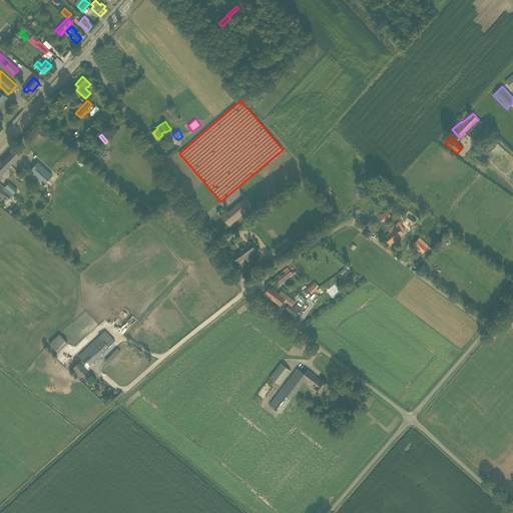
[(76,139),(73,143),(78,147),(81,144),(76,139)]
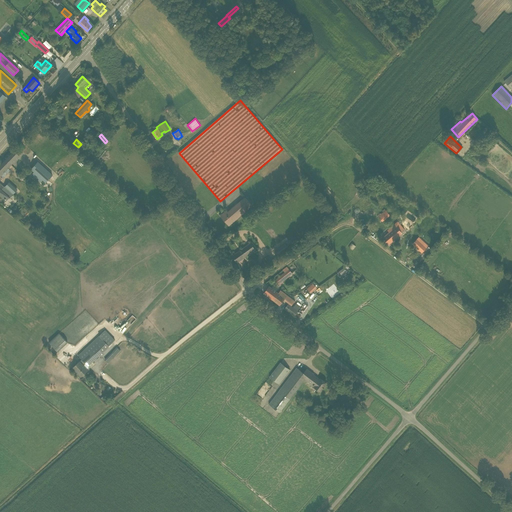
[(0,175),(19,156),(12,149),(0,162),(0,175)]
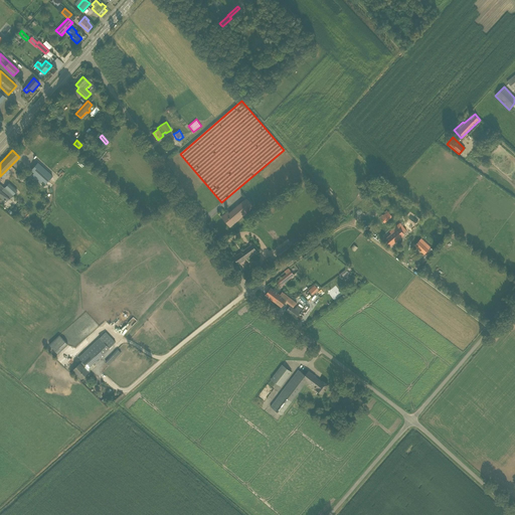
[(46,184),(53,177),(38,163),(31,170),(33,172),(32,173),(33,174),(42,182),(42,181),(46,184)]
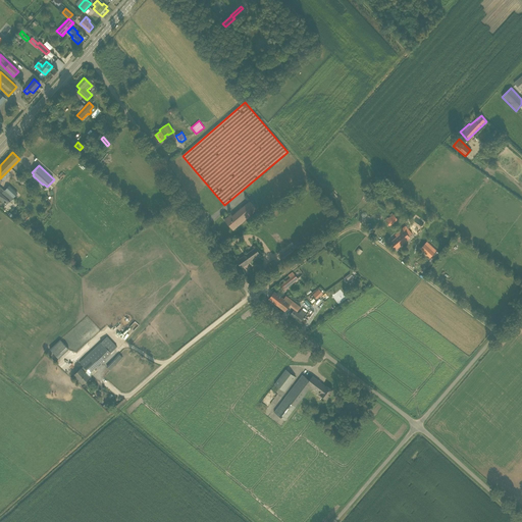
[(13,198),(11,196),(4,190),(4,191),(1,188),(0,187),(0,199),(3,196),(5,198),(9,201),(9,202),(13,198)]
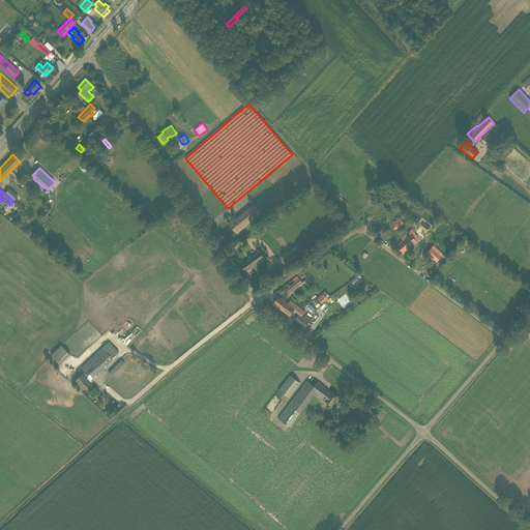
[(261,212),(254,204),(236,219),(235,217),(228,223),(237,233),(261,212)]
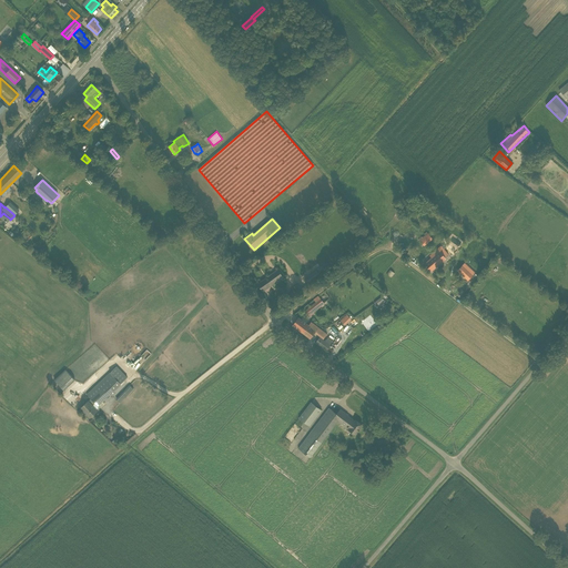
[(415,234),(418,231),(413,225),(401,236),(406,242),(415,234)]
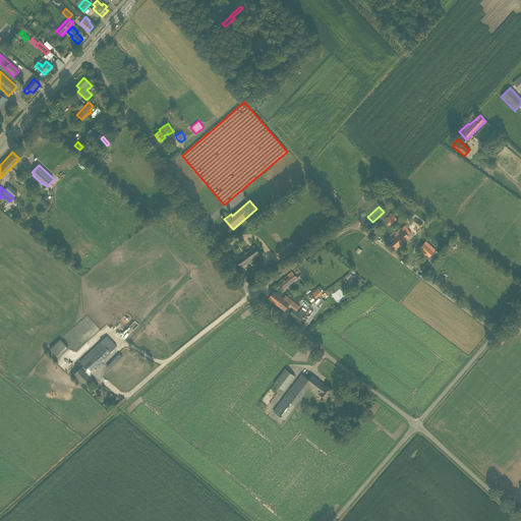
[(397,219),(392,212),(389,215),(390,216),(385,220),(389,225),(397,219)]
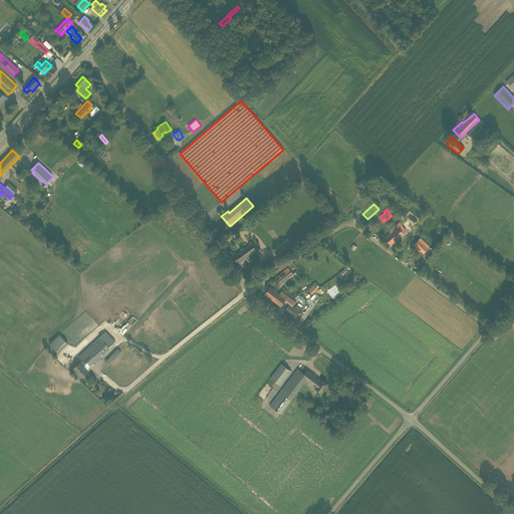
[(389,231),(391,234),(384,239),(390,245),(404,234),(403,233),(406,230),(399,222),(389,231)]
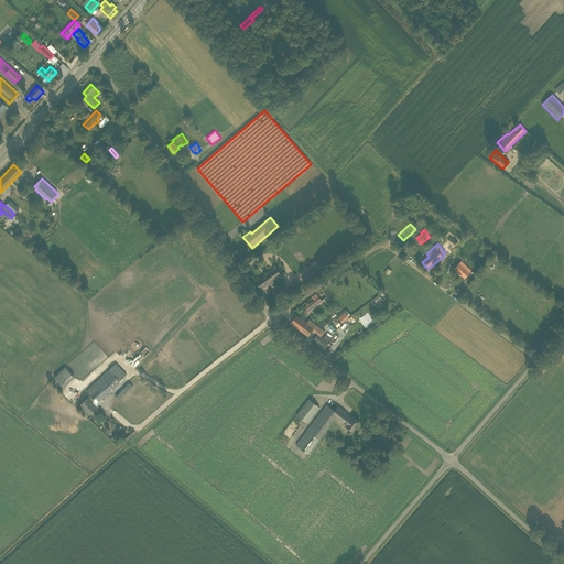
[(317,264),(314,268),(302,275),(306,281),(328,264),(325,260),(317,264)]
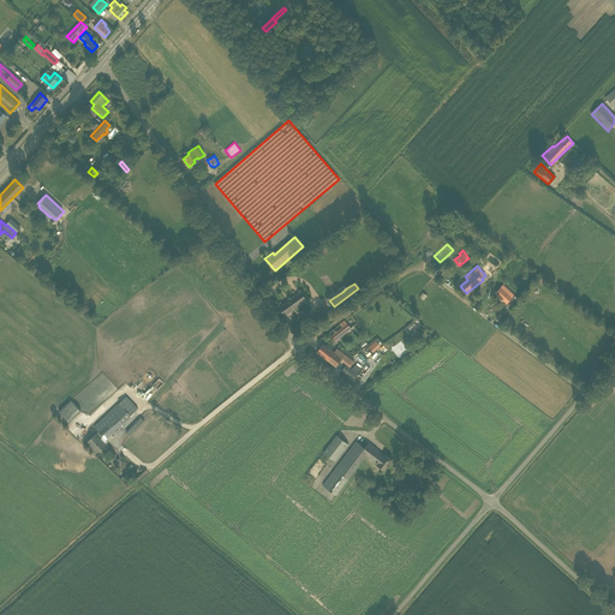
[(502,285),(500,288),(496,292),(503,299),(511,292),(502,285)]
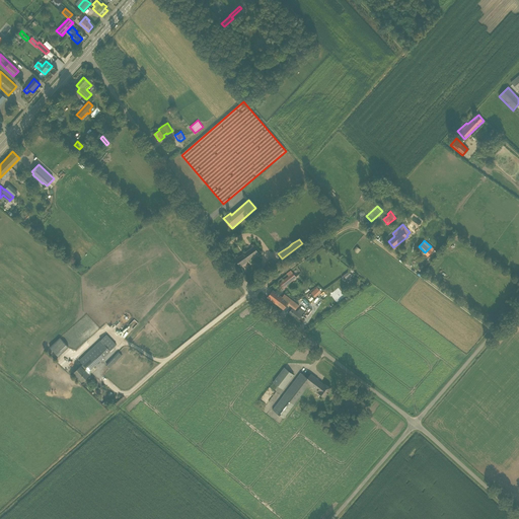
[(254,246),(253,246),(235,260),(240,267),(260,253),(254,246)]
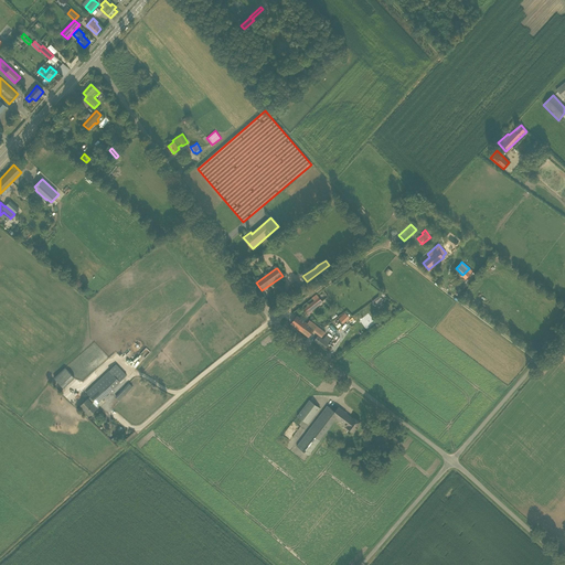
[(281,292),(278,288),(270,294),(274,298),(281,292)]
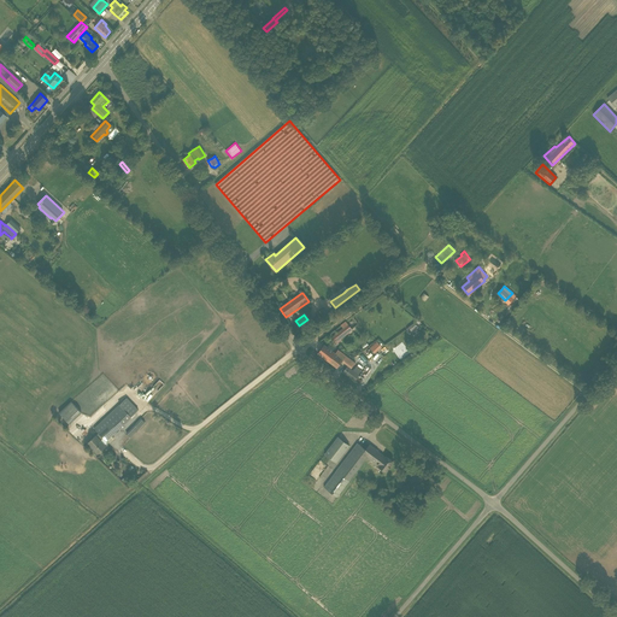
[(340,325),(344,329),(331,338),(335,342),(352,329),(346,321),(340,325)]
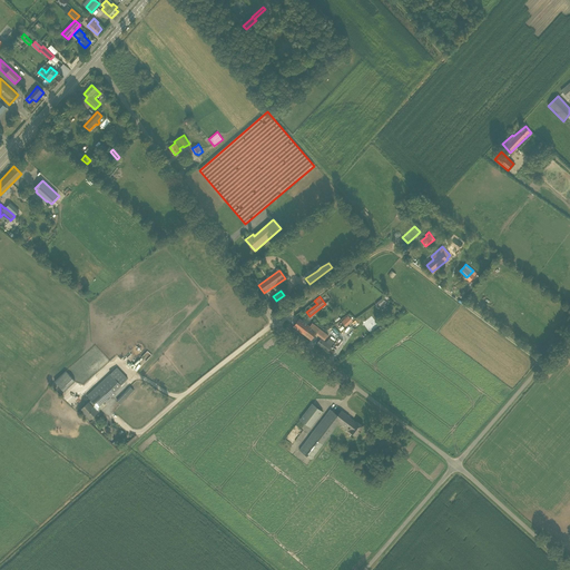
[(386,302),(383,297),(375,303),(379,307),(386,302)]
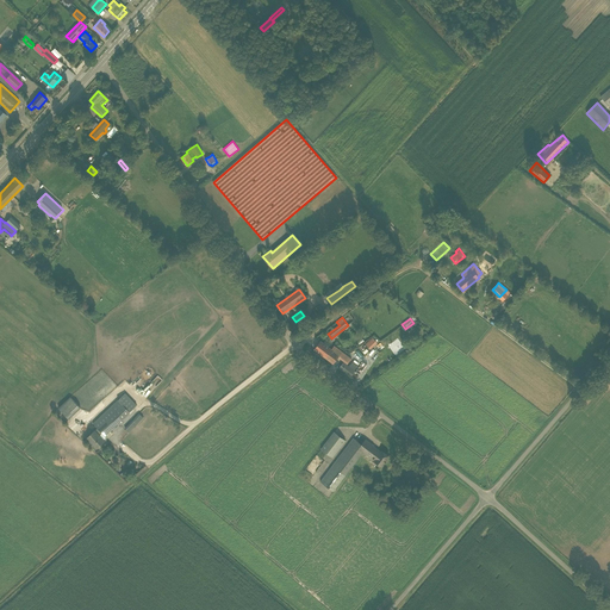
[(366,344),(371,349),(378,343),(373,337),(366,344)]
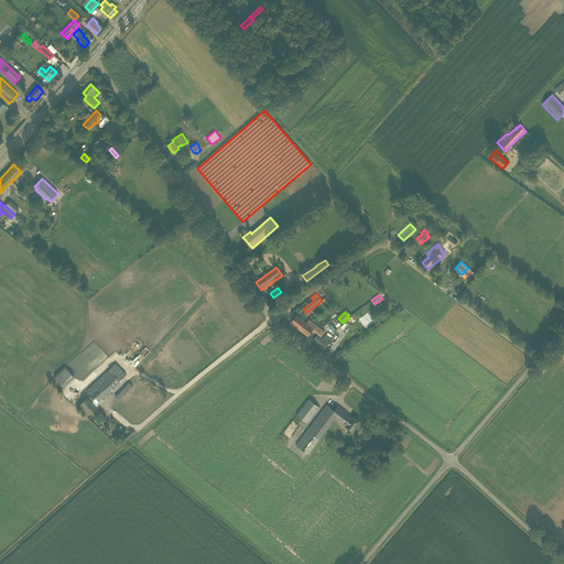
[(291,323),(300,331),(306,323),(296,315),(291,323)]
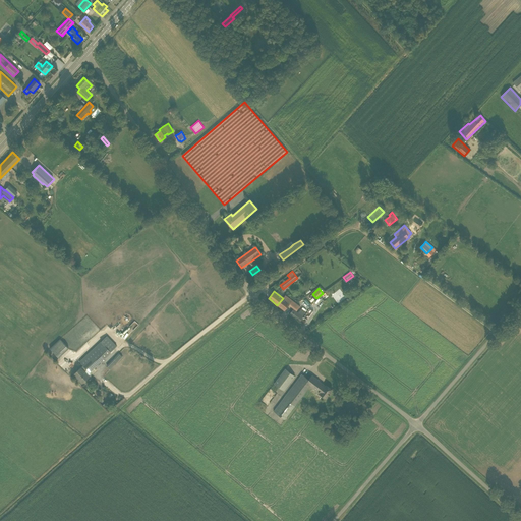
[(283,298),(277,305),(285,310),(289,305),(297,310),(300,306),(285,295),(283,298)]
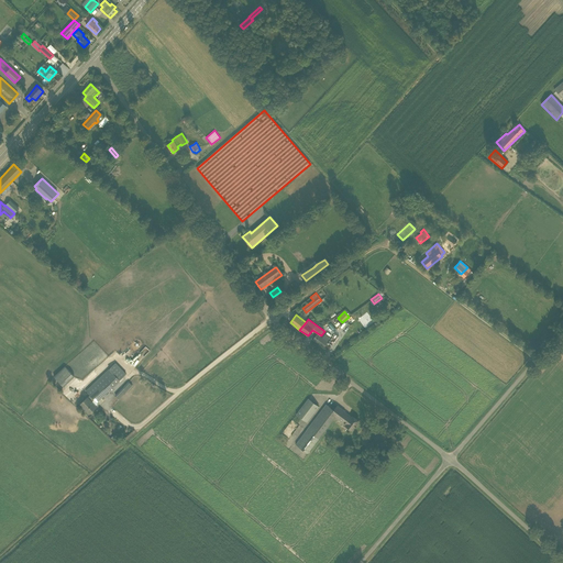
[(317,334),(316,335),(312,340),(323,348),(327,344),(327,345),(328,343),(328,342),(317,334)]
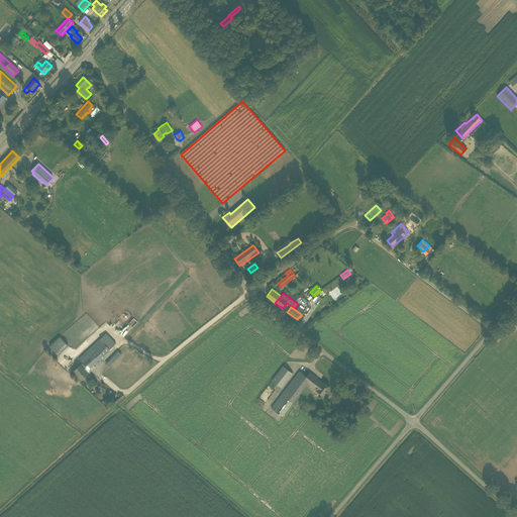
[(89,374),(85,370),(84,369),(86,367),(89,370),(116,343),(106,333),(79,358),(83,363),(81,365),(80,365),(74,371),(82,380),(89,374)]
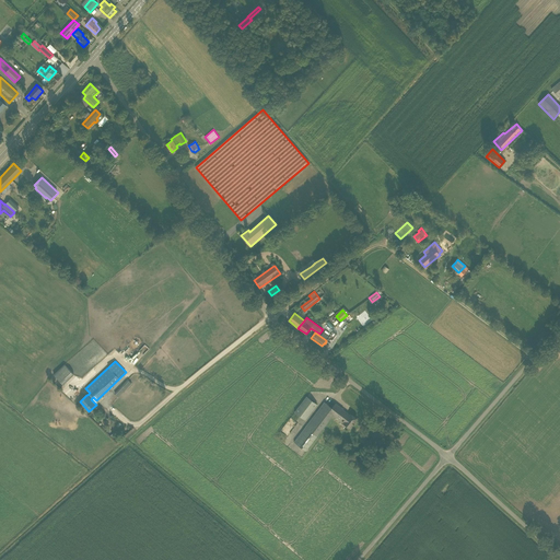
[(62,384),(73,374),(65,364),(54,374),(62,384)]
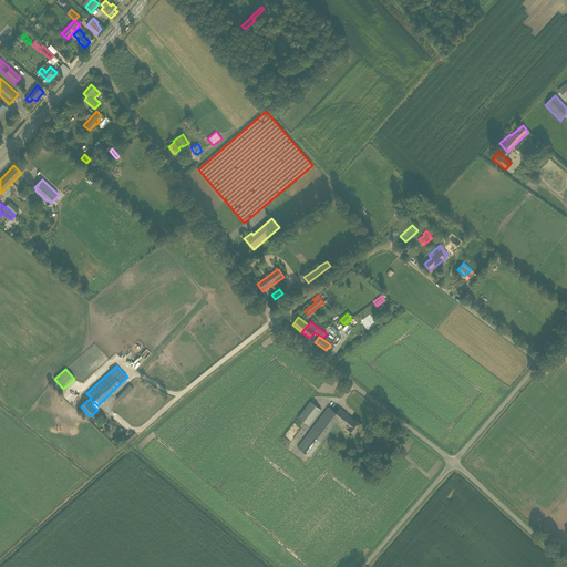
[(115,398),(120,402),(133,388),(130,384),(115,398)]
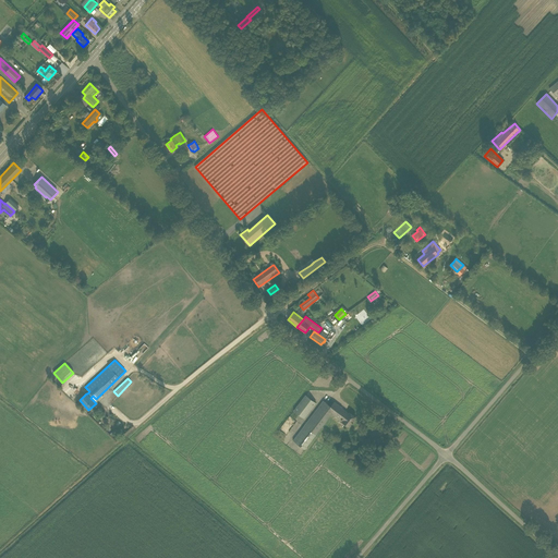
[(293,411),(304,419),(316,403),(305,395),(293,411)]
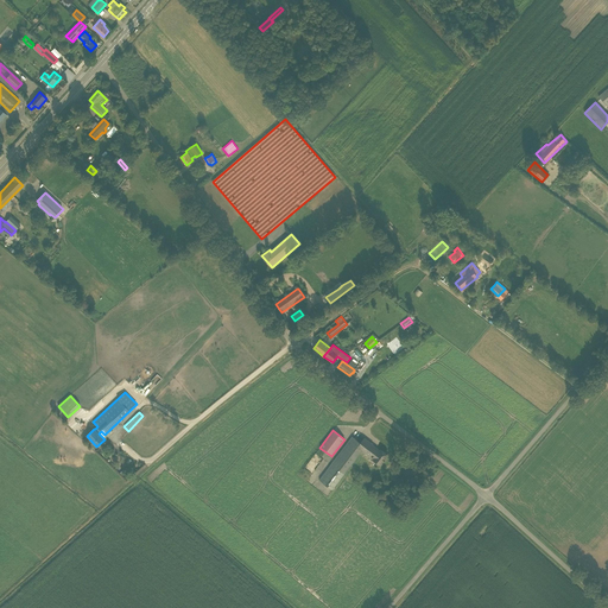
[(372,458),(380,466),(388,455),(381,450),(379,453),(375,449),(377,448),(372,445),(373,444),(363,438),(360,443),(353,437),(320,480),(333,491),(362,453),(365,455),(366,454),(373,458),(372,458)]
